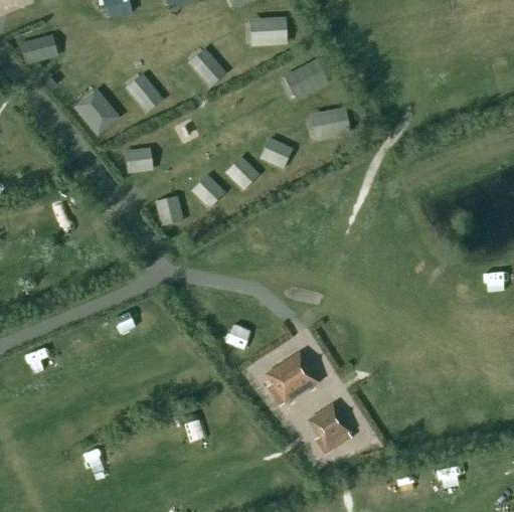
[(106,0),(109,16),(132,12),(130,0),(106,0)]
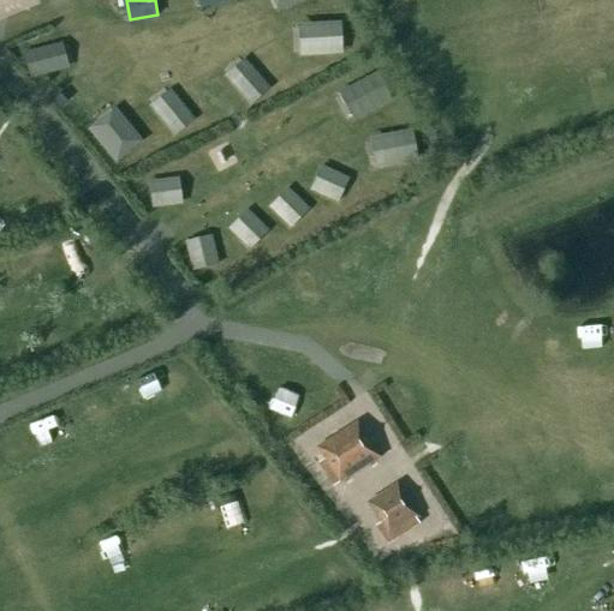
[(341,21),(299,22),(300,52),(343,51),(341,21)]
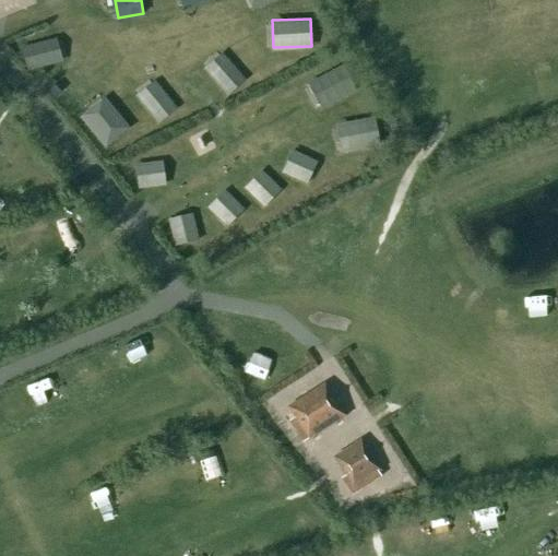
[(57,37),(22,45),(27,68),(62,59),(57,37)]
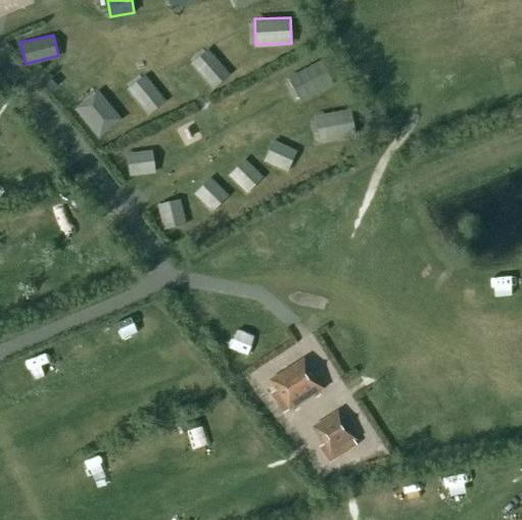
[(191,63),(215,87),(230,73),(207,48),(191,63)]
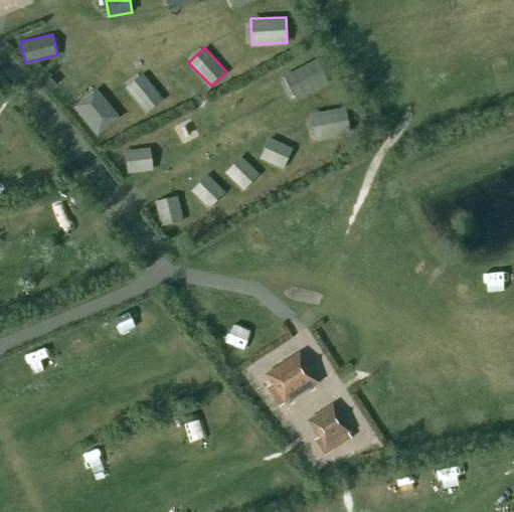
[(316,59),(285,76),(297,99),(328,81),(316,59)]
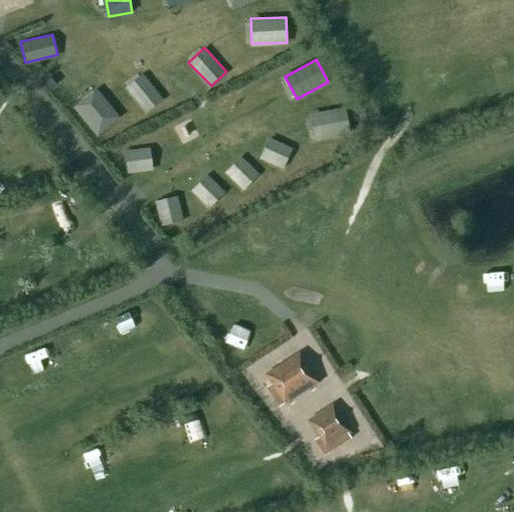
[(126,87),(146,113),(163,100),(143,73),(126,87)]
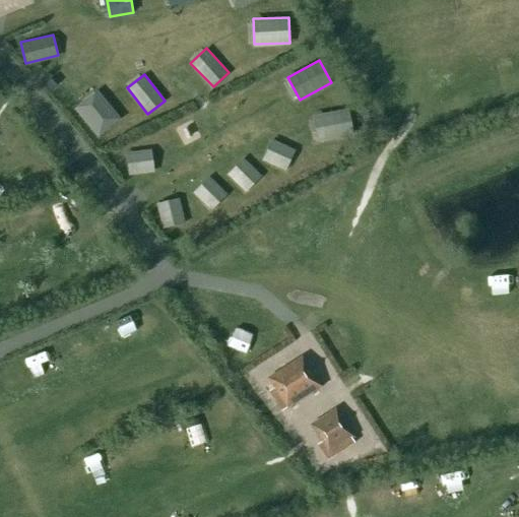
[(57,84),(52,78),(45,84),(51,90),(57,84)]
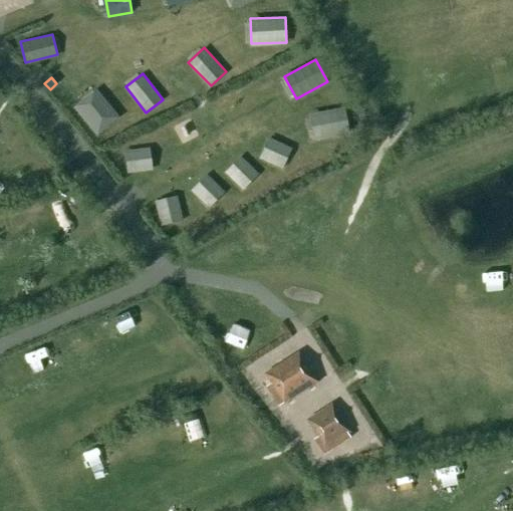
[(77,105),(98,134),(118,117),(96,90),(77,105)]
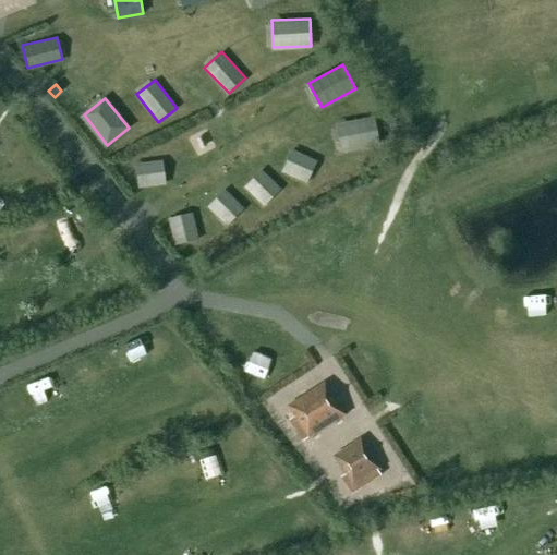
[(375,117),(337,123),(342,151),(379,143),(375,117)]
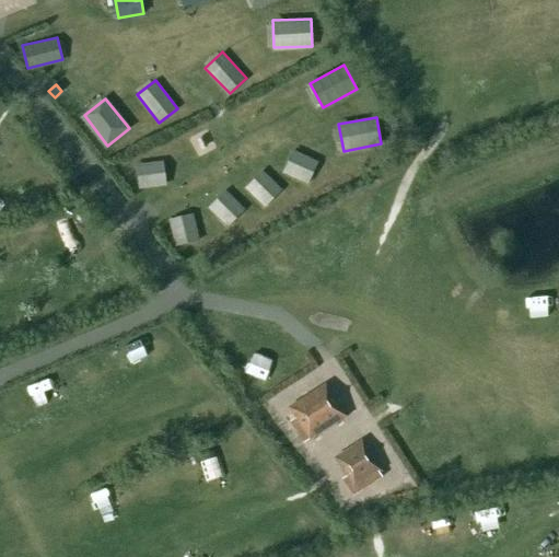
[(283,171),(309,182),(317,161),(293,149),(283,171)]
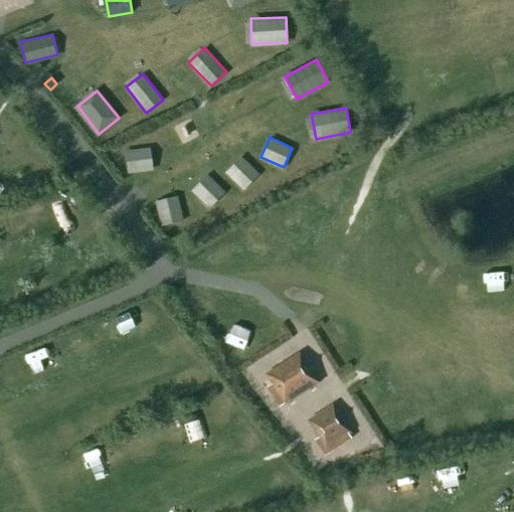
[(150,149),(125,152),(128,173),(153,170),(150,149)]
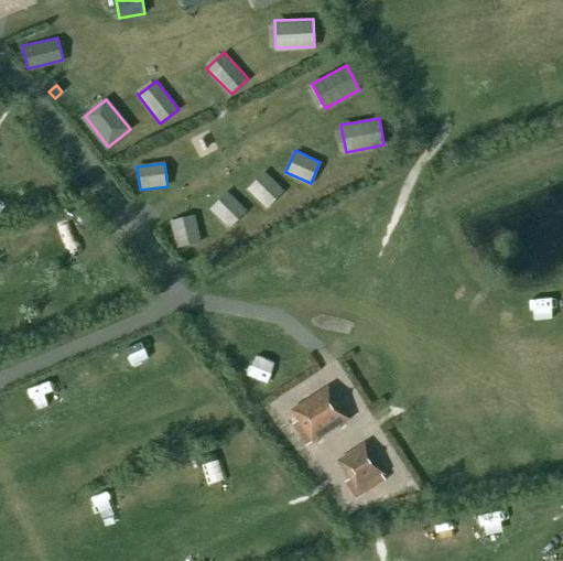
[(248,187),(268,207),(284,190),(264,171),(248,187)]
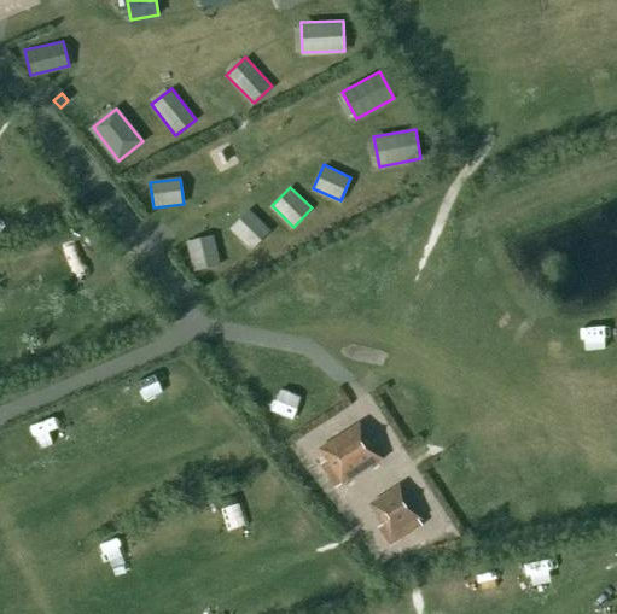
[(231,227),(252,249),(271,231),(249,209),(231,227)]
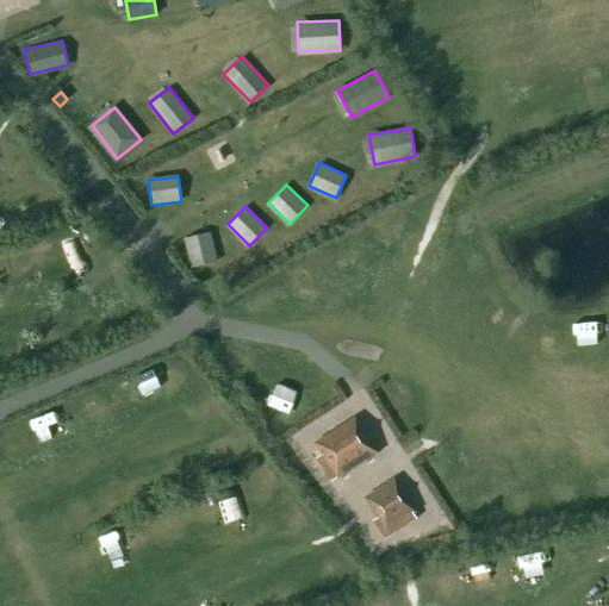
[(185,237),(192,266),(217,261),(210,231),(185,237)]
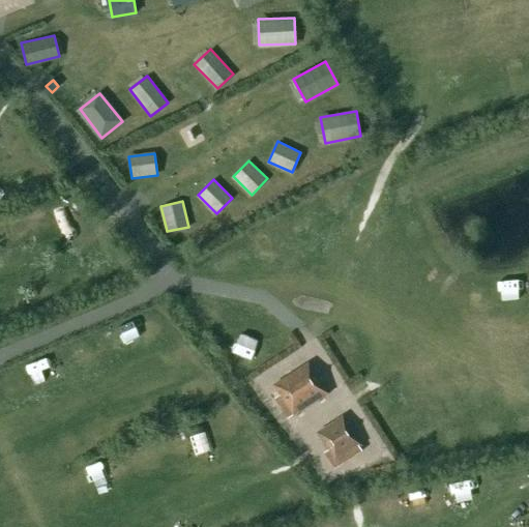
[(294,414),(329,391),(310,361),(275,383),(294,414)]
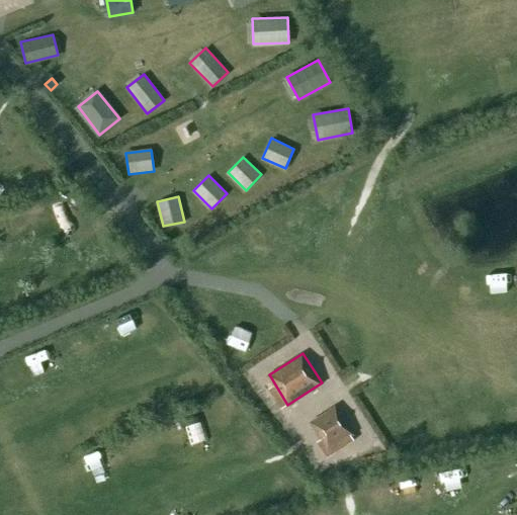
[(354,433),(336,405),(311,421),(329,448),(354,433)]
